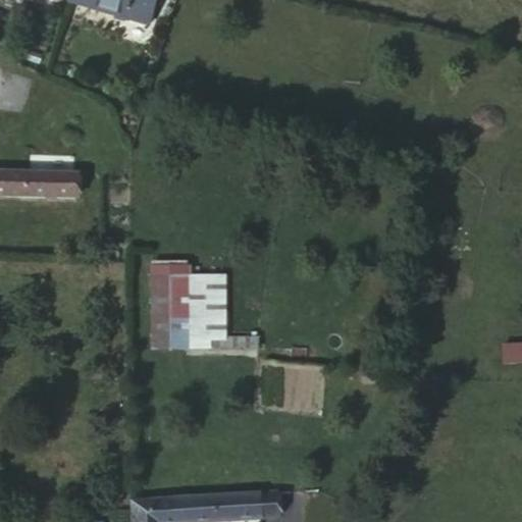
[(61,0),(61,1),(138,19),(142,0),(61,0)]
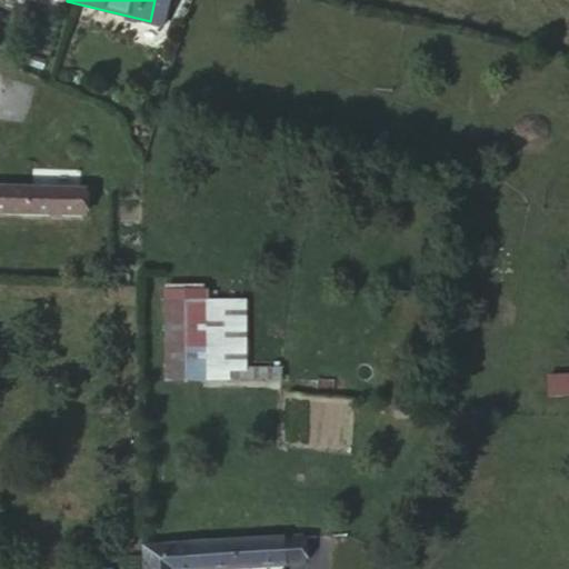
[(0,215),(83,218),(86,189),(0,186),(0,215)]
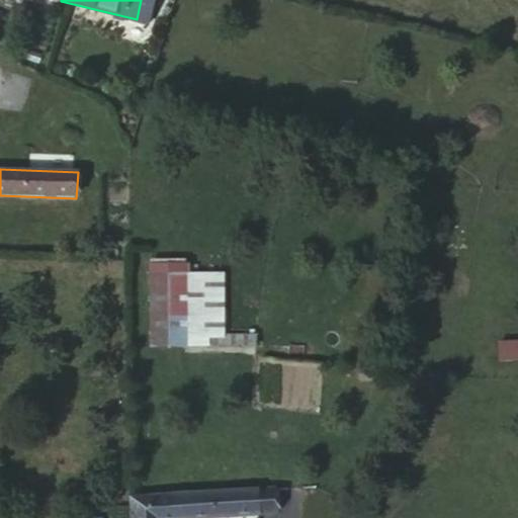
[(208,336),(225,336),(225,269),(190,269),(190,261),(148,261),(148,346),(208,346),(208,336)]
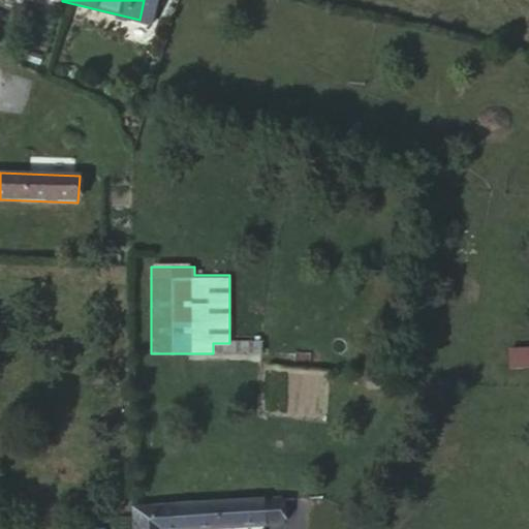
[(507,368),(528,367),(528,343),(507,343),(507,368)]
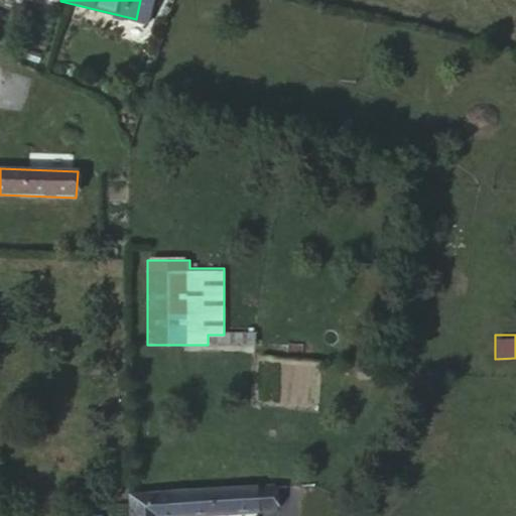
[(266,508),(291,506),(289,481),(265,482),(266,508)]
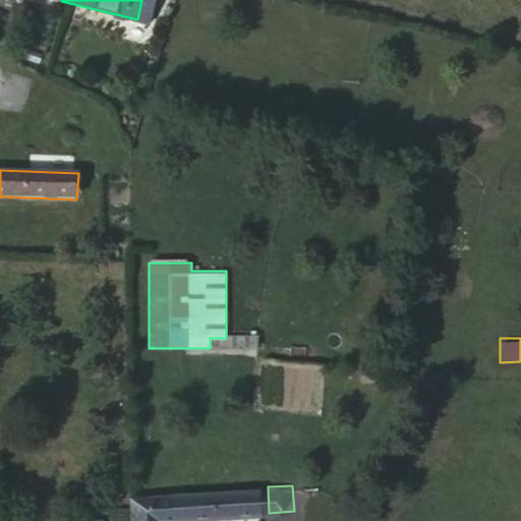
[(132,500),(131,520),(184,520),(269,513),(268,486),(132,500)]
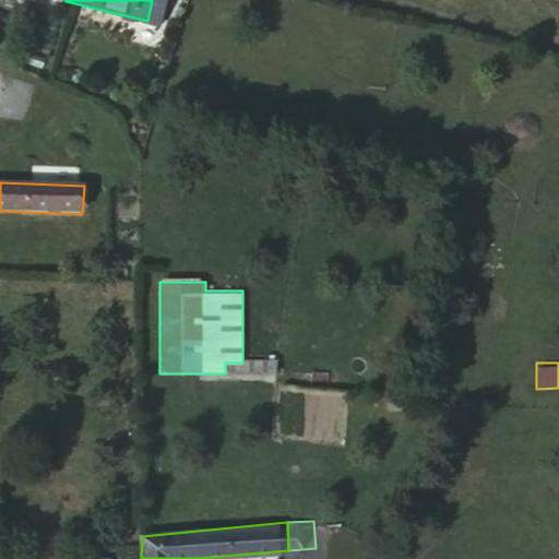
All buildings are outlined.
